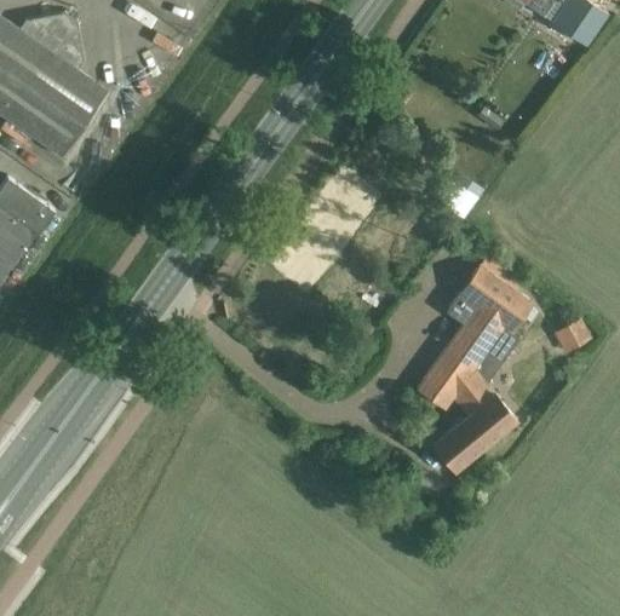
[(527,0),(523,5),(544,18),(555,0),(527,0)]
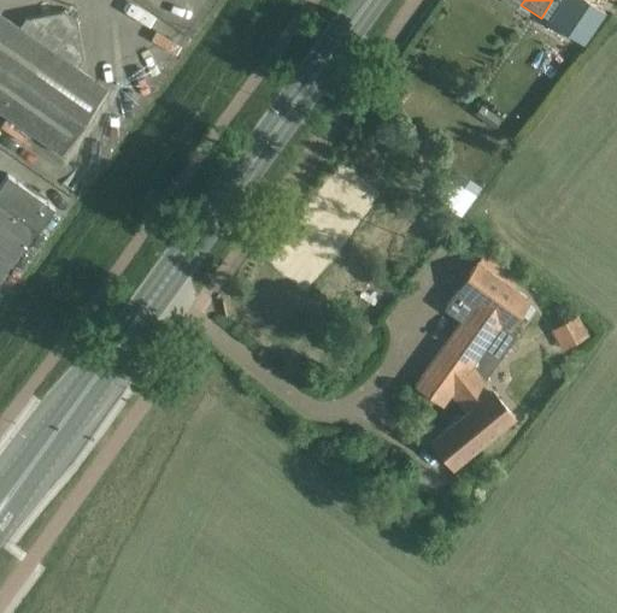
[(552,0),(541,18),(544,21),(580,45),(582,47),(604,16),(601,13),(581,0),(552,0)]
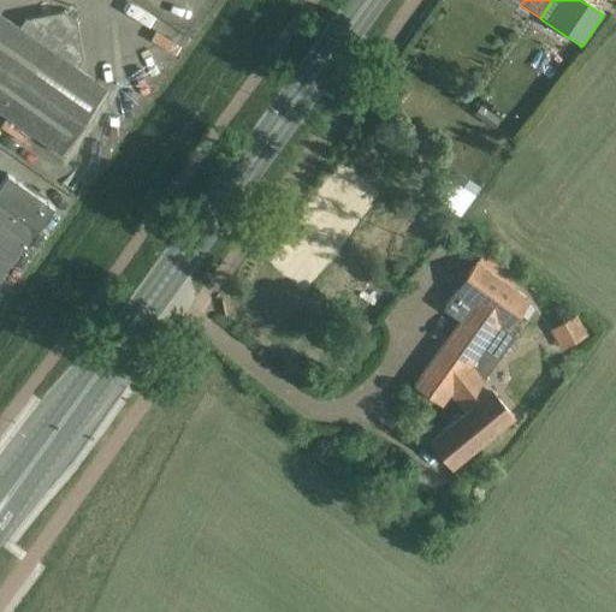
[(18,31),(0,18),(0,114),(60,156),(107,93),(77,71),(82,63),(76,24),(77,23),(64,13),(63,15),(24,22),(18,31)]
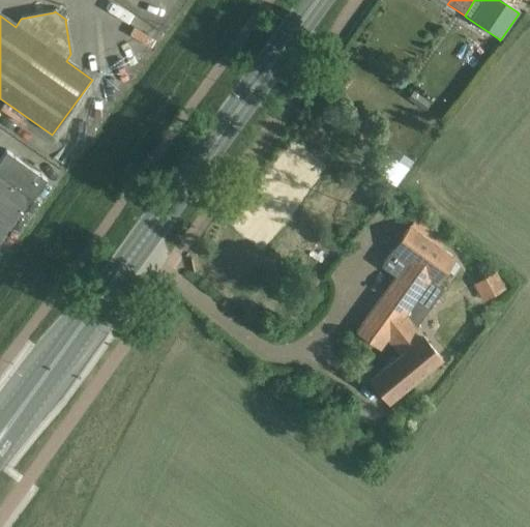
[(412,93),(406,101),(424,114),(430,107),(412,93)]
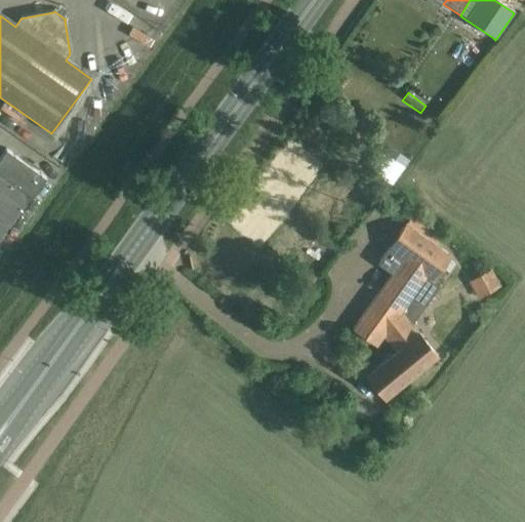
[(0,242),(45,179),(5,151),(0,158),(0,242)]
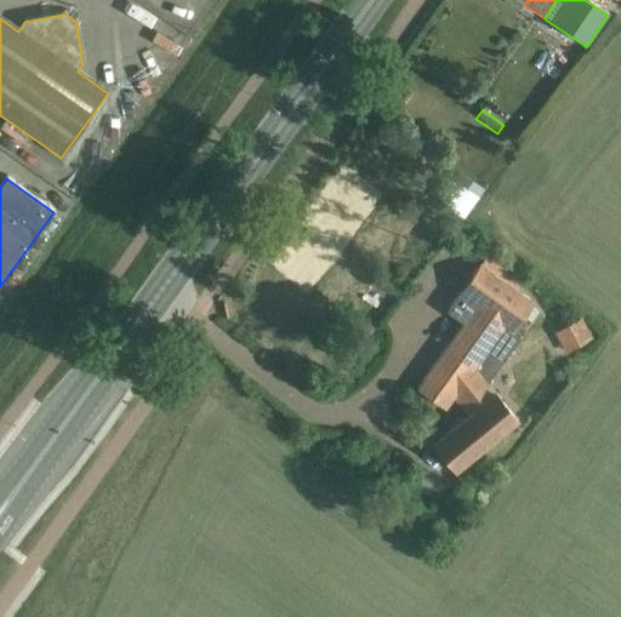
[(489,255),(478,272),(446,314),(463,327),(417,392),(445,412),(454,401),(466,417),(431,447),(455,475),(518,423),(488,386),(522,338),(514,333),(534,304),(514,291),(523,279),(489,255)]
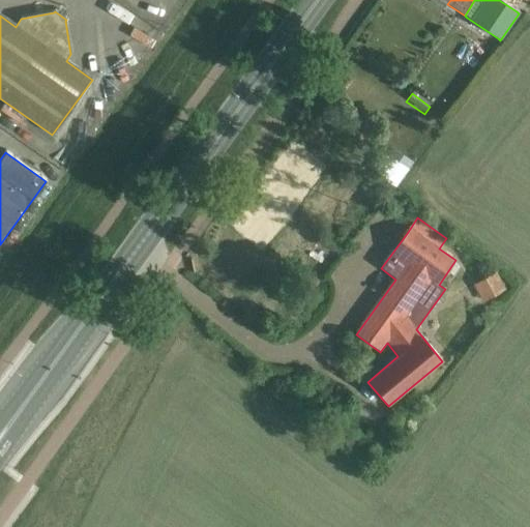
[(473,287),(482,303),(505,291),(496,274),(473,287)]
